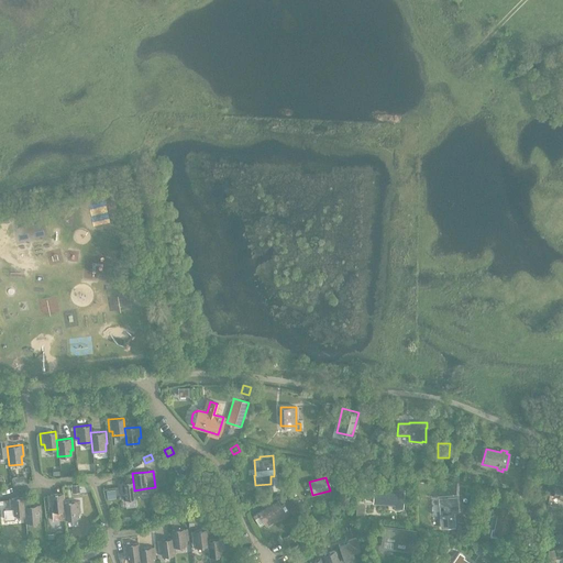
[(134,490),(133,482),(118,483),(119,494),(122,494),(123,500),(135,498),(134,490)]
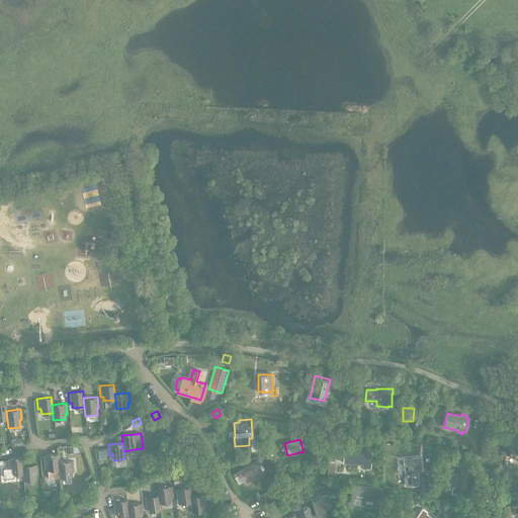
[(516,457),(516,460),(517,460),(517,447),(511,446),(509,456),(516,457)]
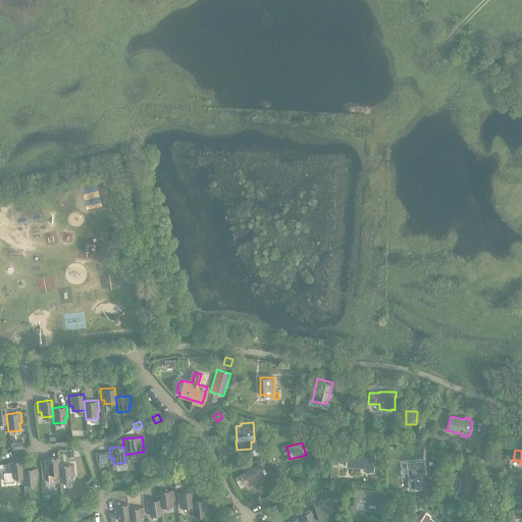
[(346,454),(346,466),(350,466),(366,467),(366,471),(373,471),(373,461),(374,452),(367,452),(367,455),(351,454),(346,454)]
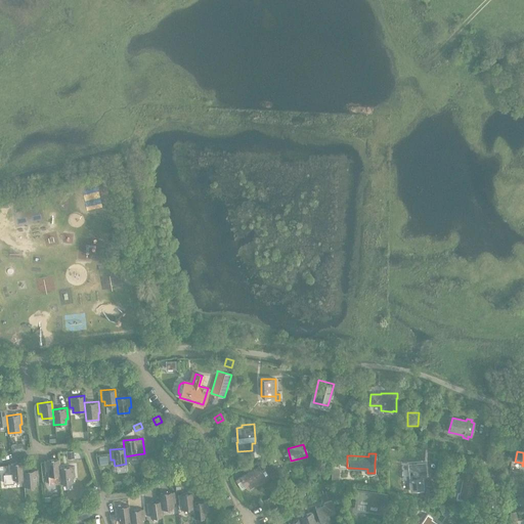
[(57,460),(43,461),(44,463),(44,471),(46,471),(47,476),(48,476),(49,484),(59,483),(58,468),(57,463),(57,460)]
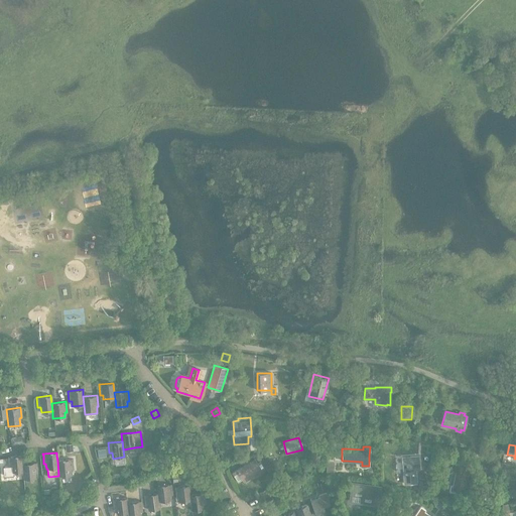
[(8,466),(3,467),(4,476),(13,475),(12,473),(22,472),(21,464),(21,457),(7,458),(8,466)]
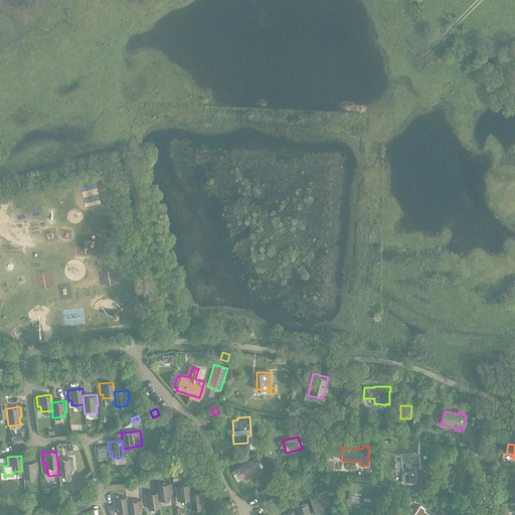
[(401,457),(403,483),(414,482),(413,468),(418,468),(417,456),(401,457)]
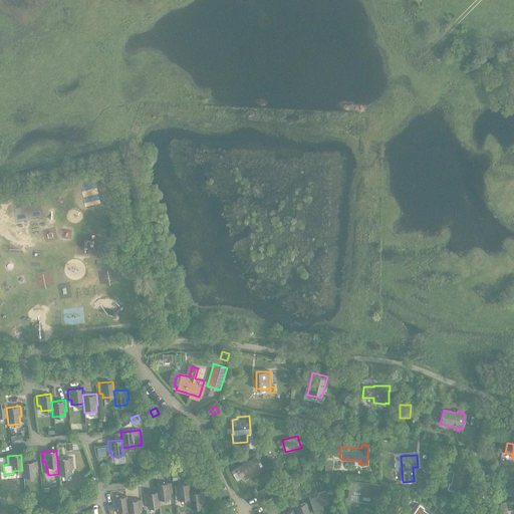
[(235,468),(231,471),(236,481),(241,477),(251,472),(253,475),(262,470),(261,469),(260,468),(263,466),(259,459),(256,461),(253,457),(235,468)]
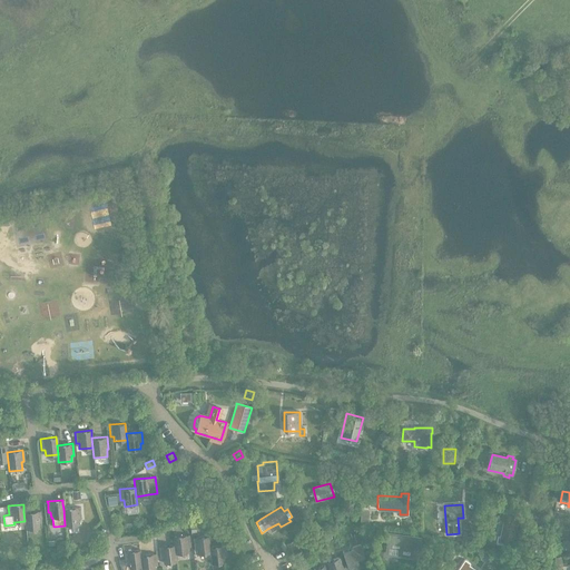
[(78,508),(64,509),(65,526),(65,527),(77,526),(77,519),(79,519),(78,508)]
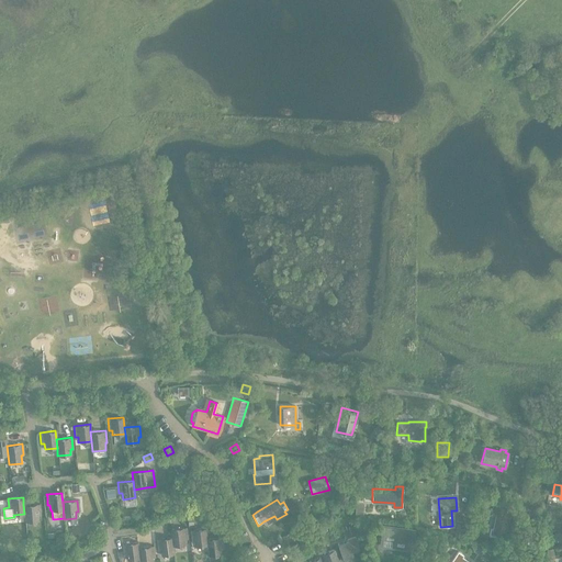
[(23,505),(24,514),(24,523),(37,521),(36,516),(40,516),(38,504),(23,505)]
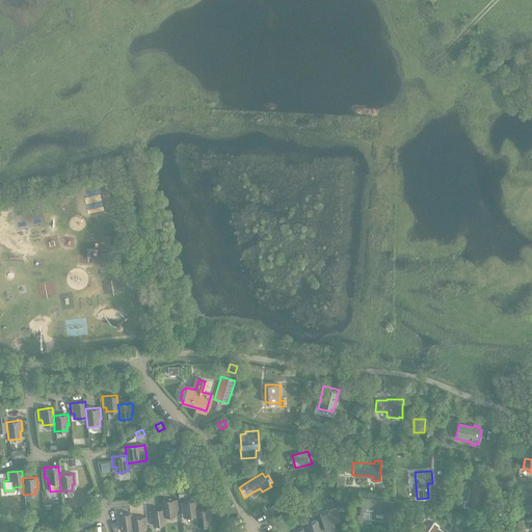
[(470,485),(467,501),(479,504),(482,487),(480,487),(482,480),(467,477),(466,484),(470,485)]
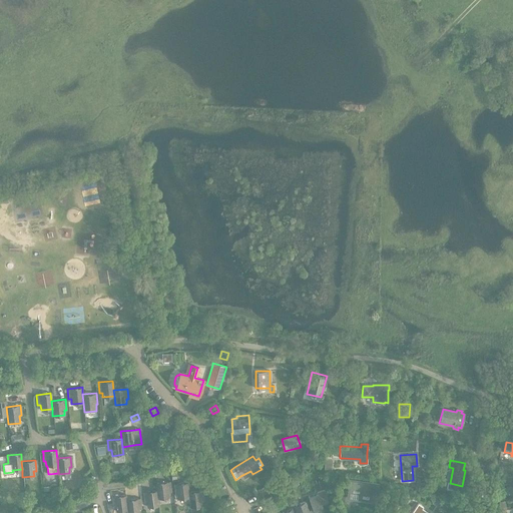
[(155,483),(156,490),(157,498),(158,498),(169,497),(168,492),(170,491),(169,481),(155,483)]
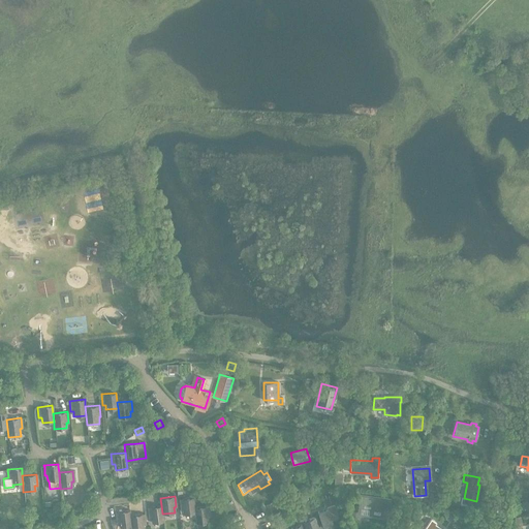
[(360,496),(359,507),(370,509),(369,516),(387,518),(390,499),(360,496)]
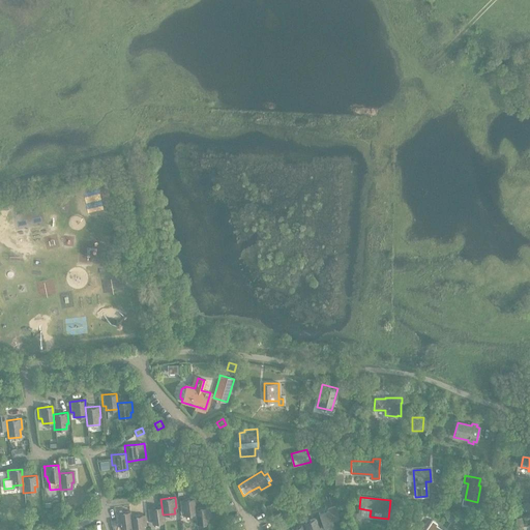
[(184,516),(196,513),(195,508),(196,508),(194,498),(179,500),(181,510),(183,510),(184,516)]
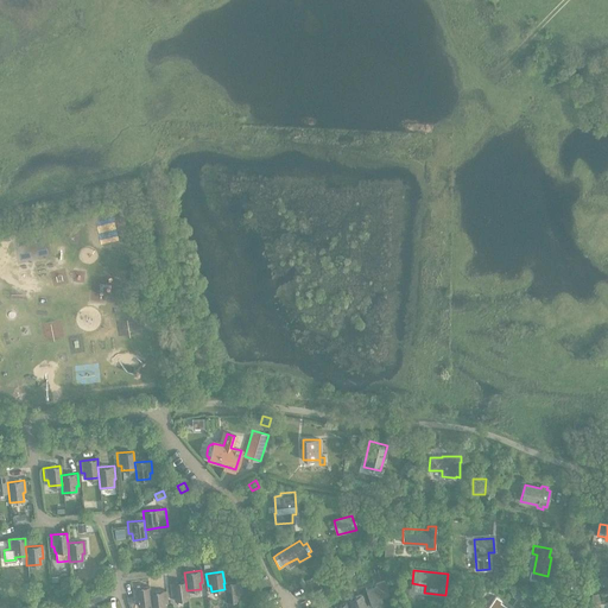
[(314,576),(305,580),(309,587),(316,583),(314,576)]
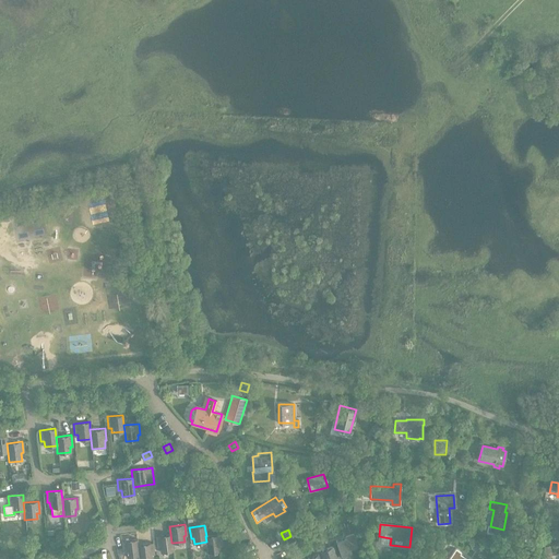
[(170,534),(156,536),(157,547),(159,547),(161,552),(173,550),(173,543),(171,543),(170,534)]
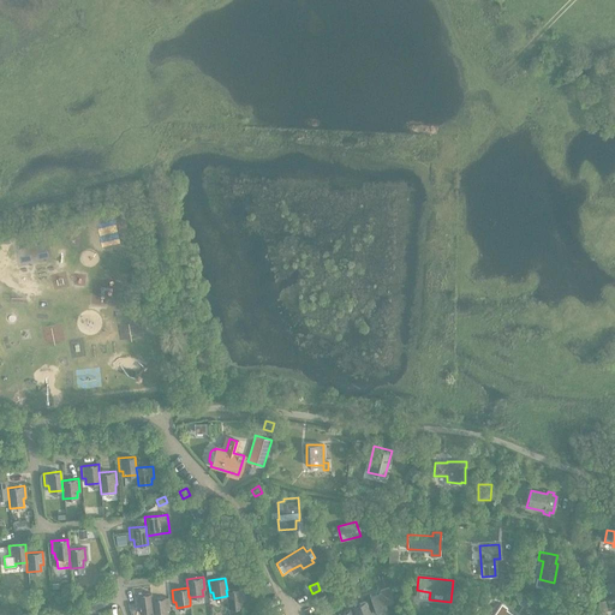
[(227,596),(228,608),(243,607),(242,601),(244,599),(243,587),(227,590),(226,590),(227,596)]
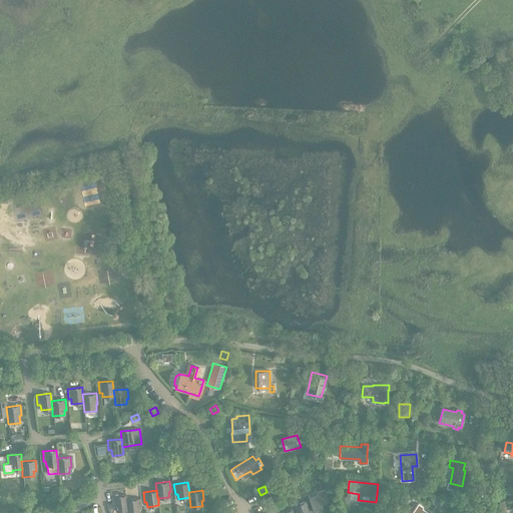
[(309,498),(314,511),(323,508),(322,505),(329,503),(329,505),(330,505),(325,492),(309,498)]
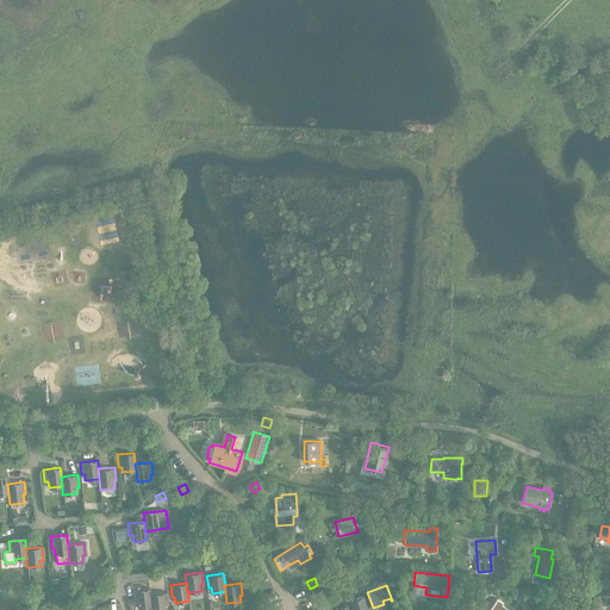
[(138,608),(151,607),(150,595),(149,589),(134,590),(135,602),(137,602),(138,608)]
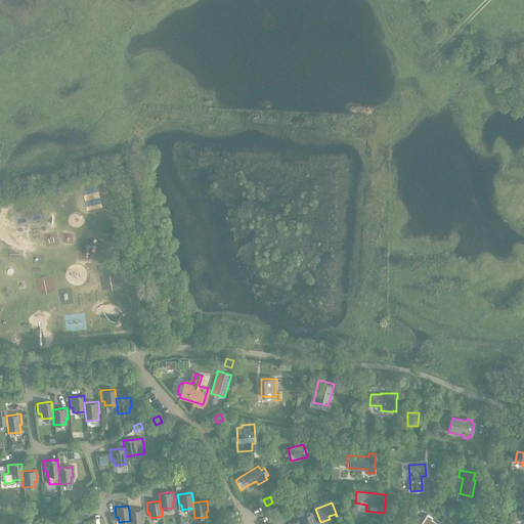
[(130,521),(130,523),(142,523),(141,519),(144,519),(143,509),(129,511),(130,521)]
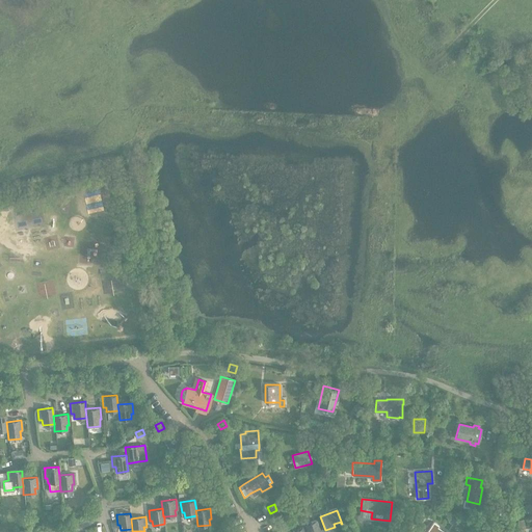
[(319,530),(316,521),(307,524),(309,531),(323,531),(322,529),(319,530)]
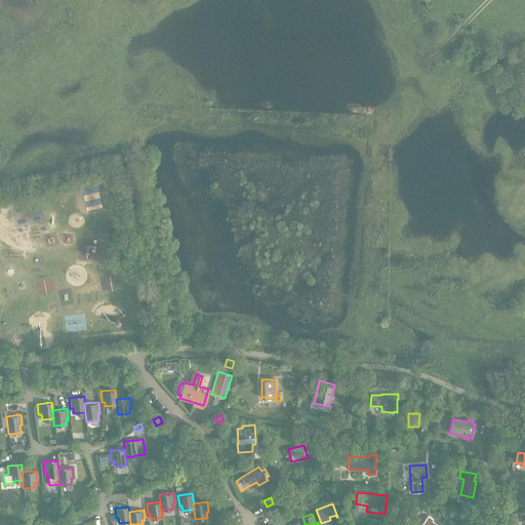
[(428,516),(420,524),(438,524),(432,521),(433,519),(428,516)]
